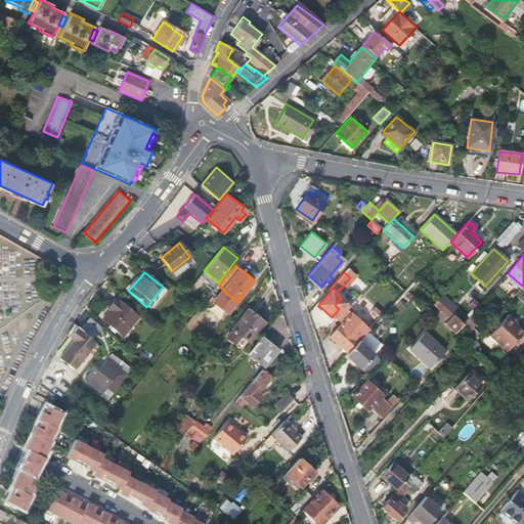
[(523,298),(523,297),(517,291),(515,294),(522,301),(523,298)]
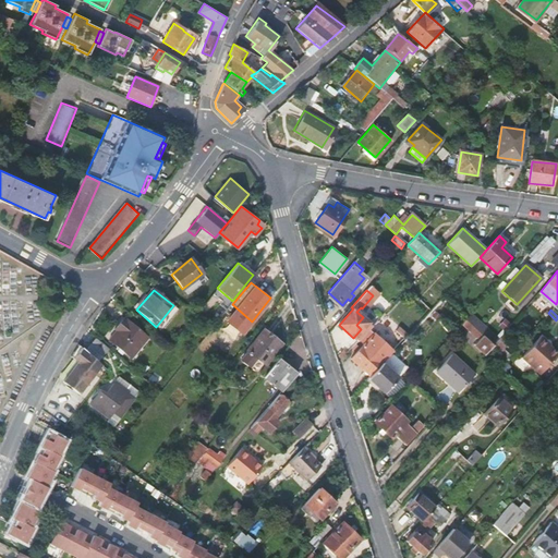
[(498,338),(471,313),(465,319),(483,335),(493,344),(498,338)]
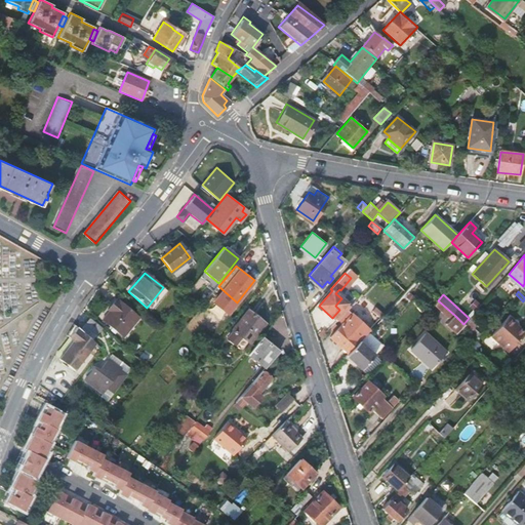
[(116,299),(108,309),(110,311),(102,320),(122,337),(138,318),(116,299)]
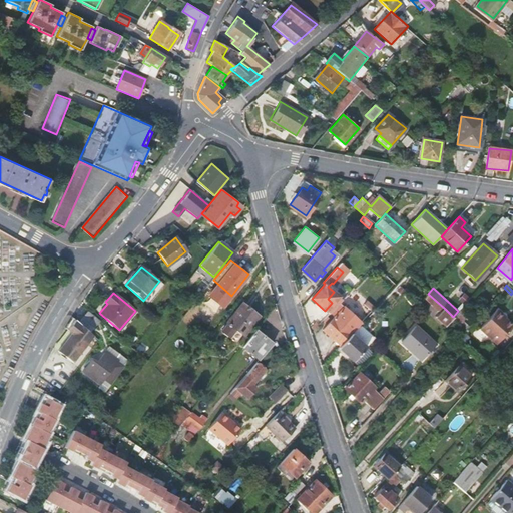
[(423,299),(439,314),(444,308),(428,294),(423,299)]
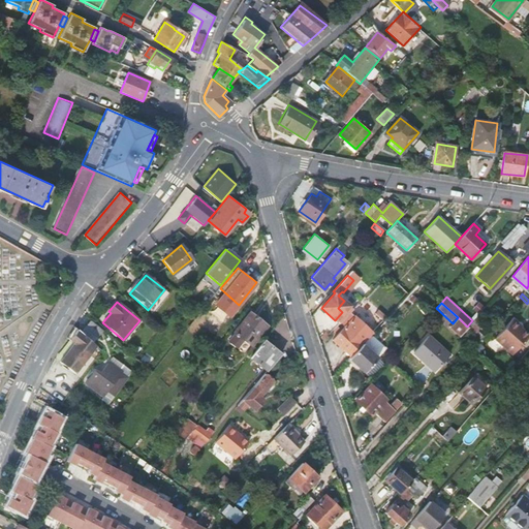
[(361,321),(350,311),(347,314),(358,323),(361,321)]
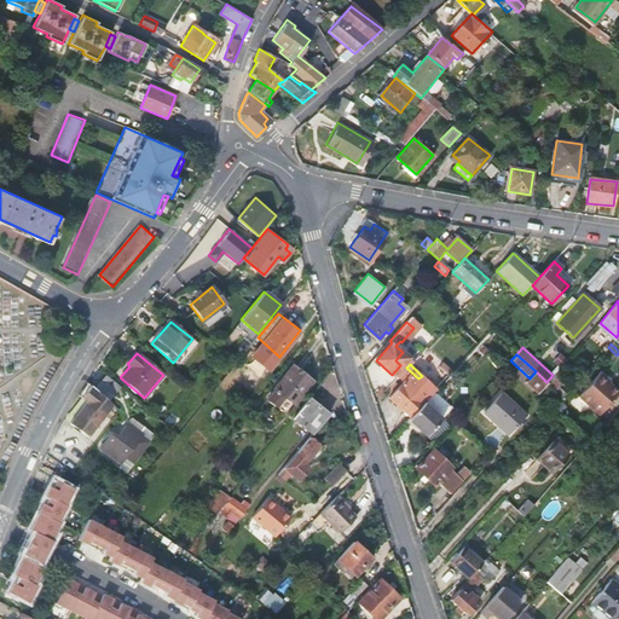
[(293,366),(276,388),(294,403),(311,381),(293,366)]
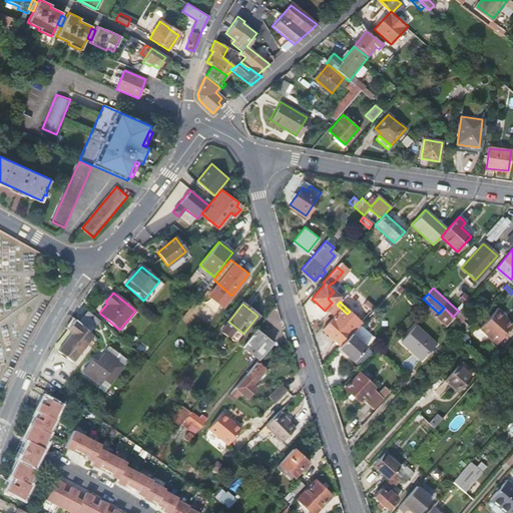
[(362,322),(350,312),(347,314),(337,305),(330,312),(335,317),(323,329),(340,345),(358,326),(362,322)]
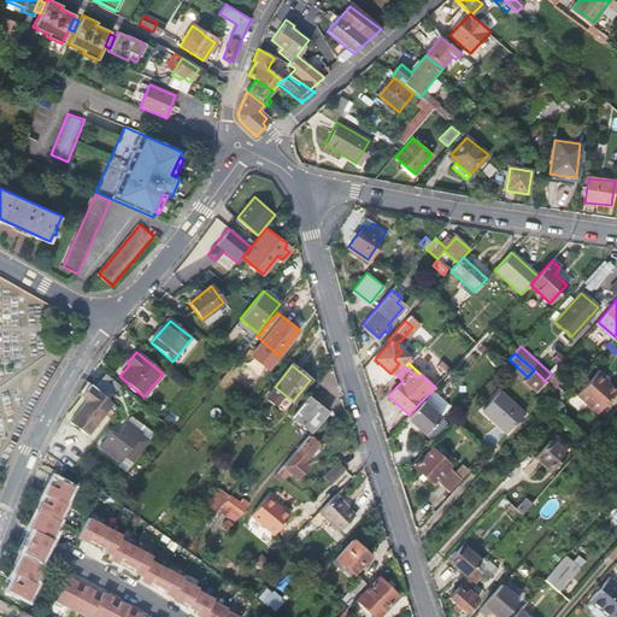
[(534,370),(528,377),(524,381),(536,391),(545,381),(534,370)]
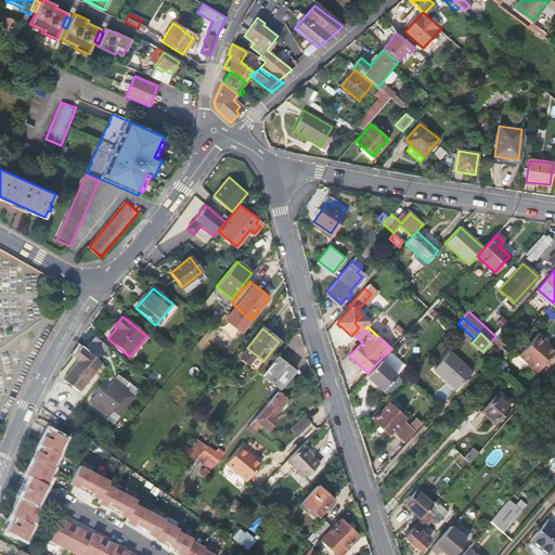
[(518,356),(537,372),(554,351),(537,335),(518,356)]
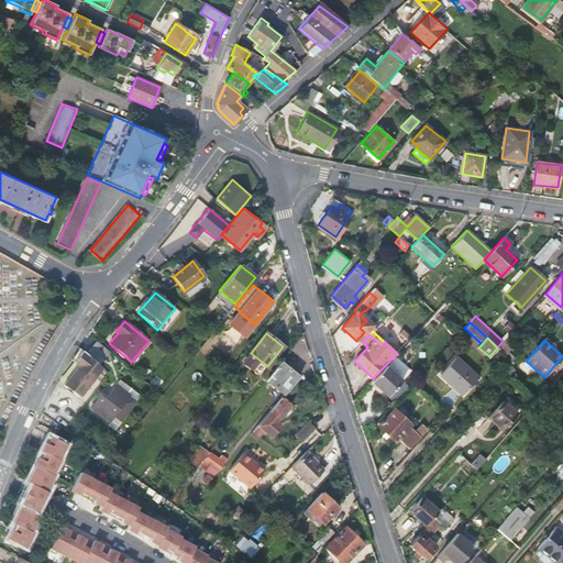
[(102,359),(108,351),(96,341),(90,349),(102,359)]
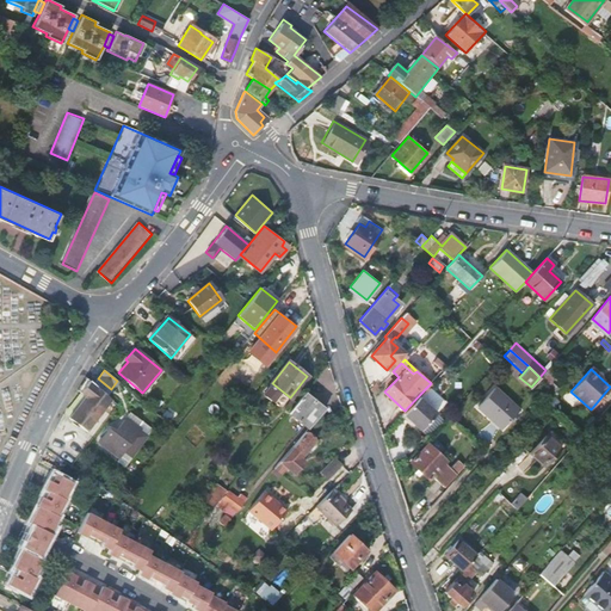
[(79,389),(81,392),(90,381),(86,377),(79,389)]
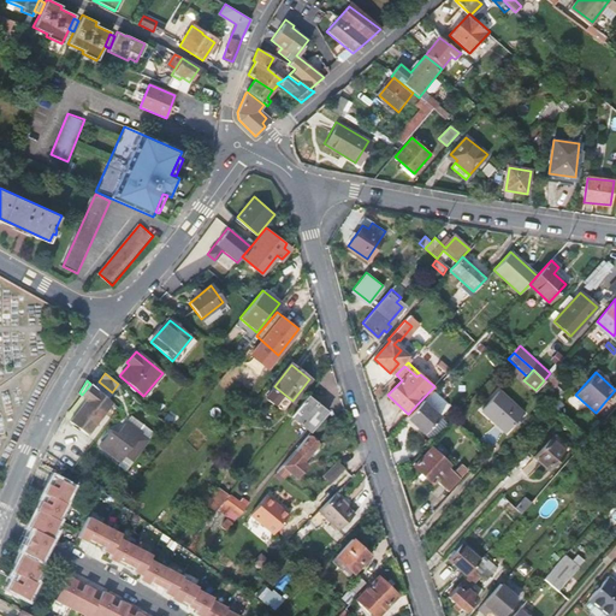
[(87,433),(111,401),(90,384),(82,395),(87,398),(70,420),(87,433)]
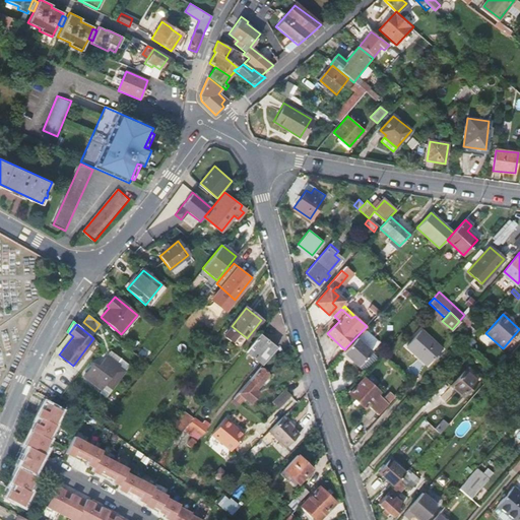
[(442,347),(420,328),(406,344),(428,364),(442,347)]
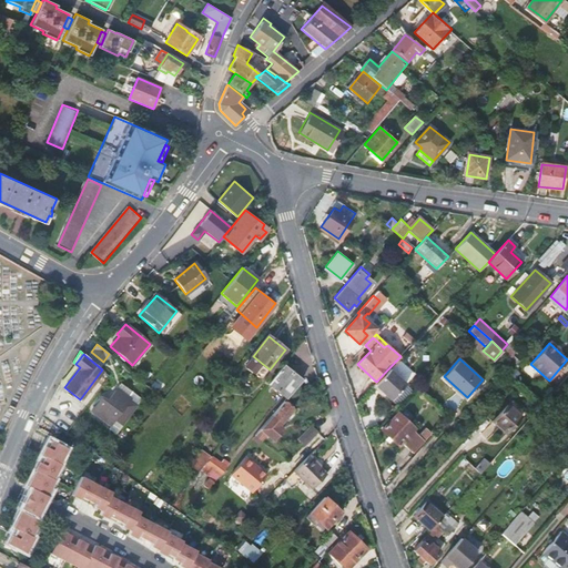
[(376,382),(375,384),(392,398),(401,388),(413,375),(413,371),(401,361),(396,361),(376,382)]
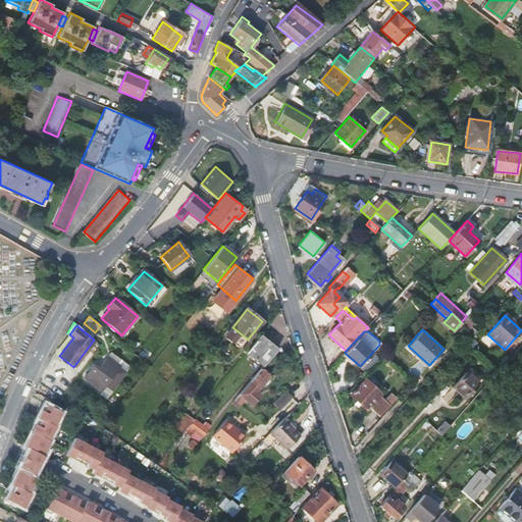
[(277,349),(260,334),(256,340),(253,344),(248,351),(264,365),(276,351),(277,349)]
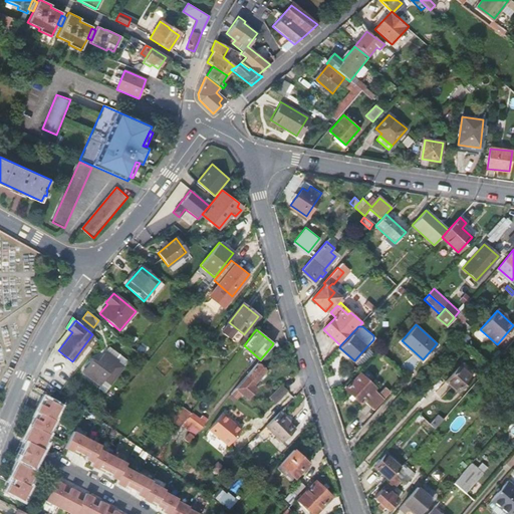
[(119,362),(105,351),(97,360),(94,357),(84,369),(96,379),(99,375),(105,379),(119,362)]
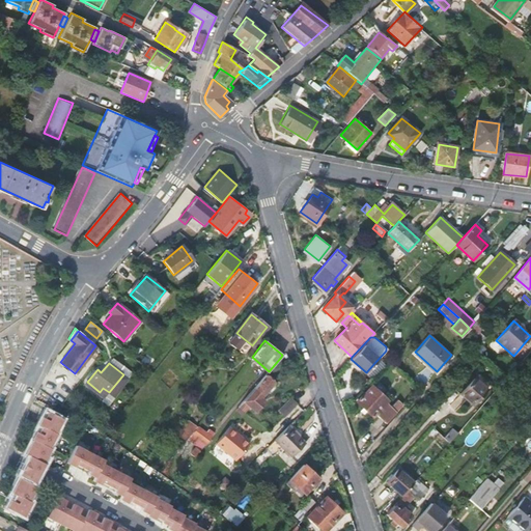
[(382,369),(374,363),(366,372),(372,379),(382,369)]
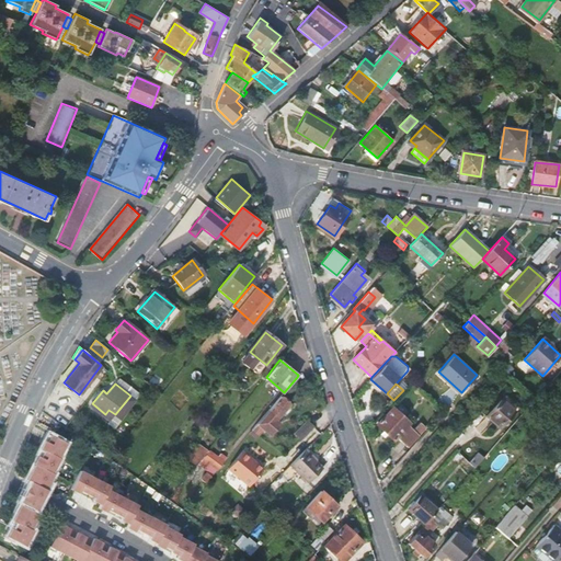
[(290,403),(282,395),(252,428),(262,437),(271,426),(276,430),(281,424),(276,420),(290,403)]
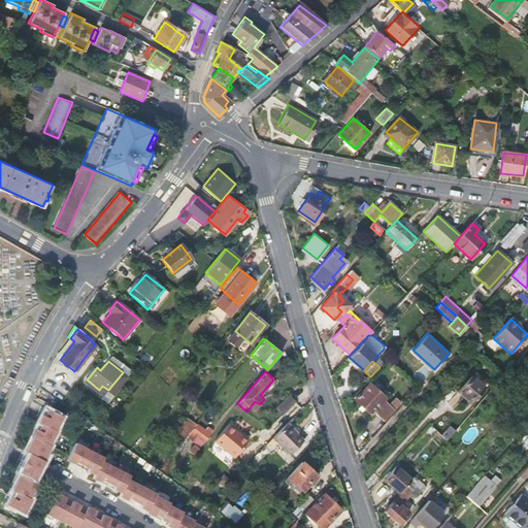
[(123,372),(108,390),(116,396),(130,378),(123,372)]
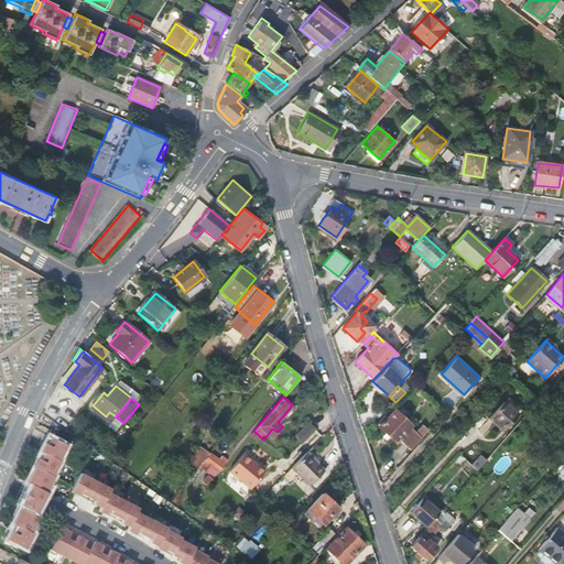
[(520,414),(506,401),(491,416),(506,430),(520,414)]
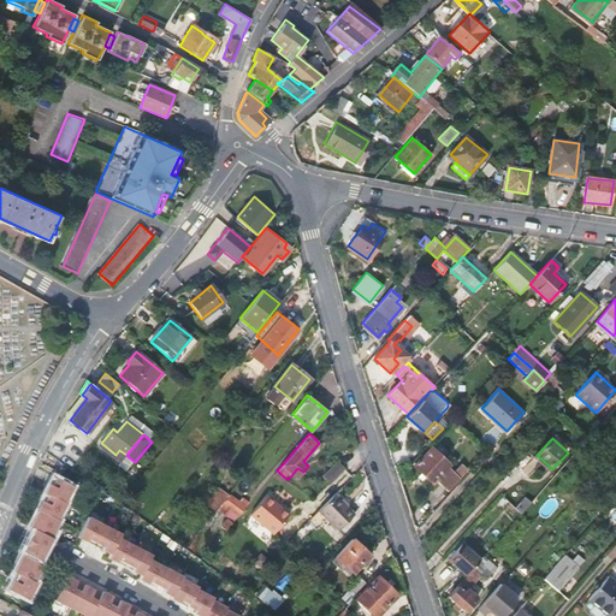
[(436,480),(449,493),(469,471),(460,462),(452,469),(448,467),(450,465),(444,458),(446,455),(442,450),(438,454),(431,446),(413,466),(432,483),(436,480)]
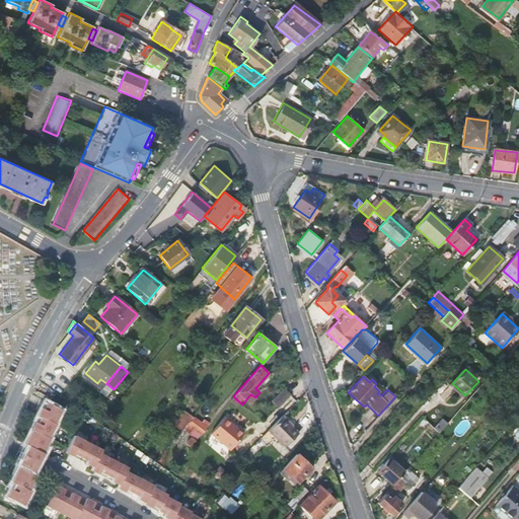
[(272,401),(278,406),(290,393),(284,388),(272,401)]
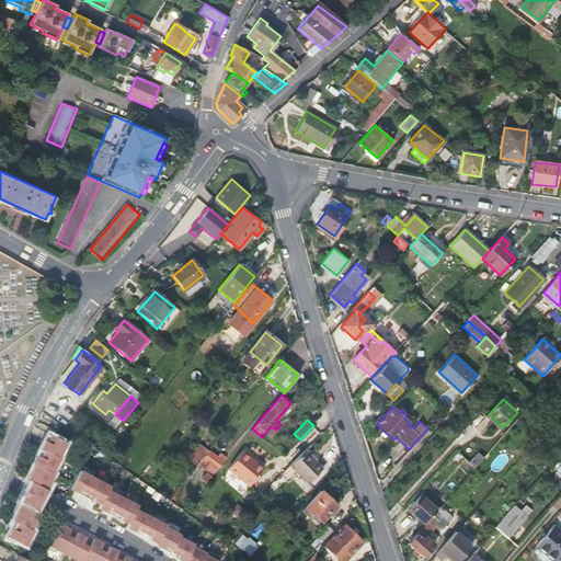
[(44,439),(39,448),(44,450),(58,457),(66,442),(50,434),(47,442),(44,439)]
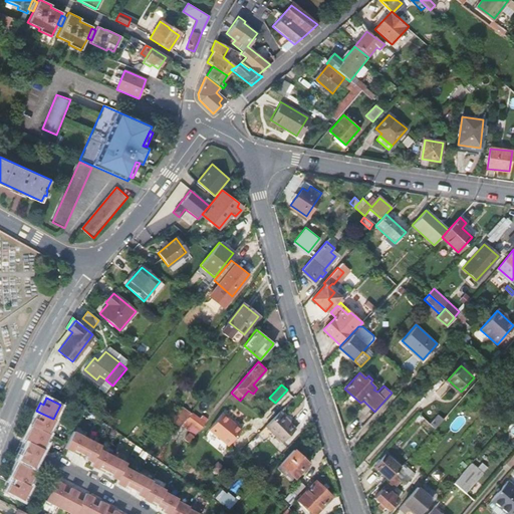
[(290,421),(280,411),(278,413),(288,423),(290,421)]
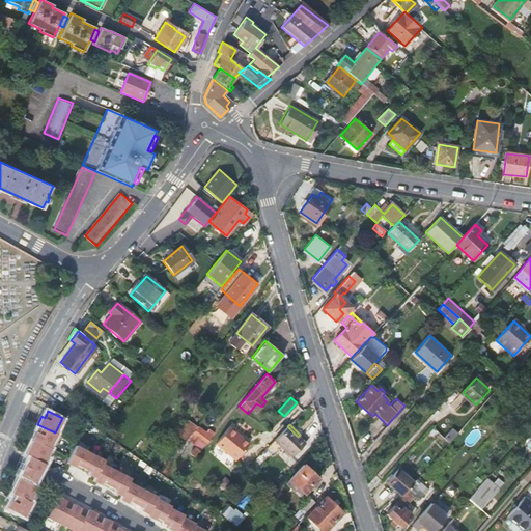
[(213,437),(198,425),(196,428),(195,429),(192,432),(206,444),(211,439),(212,439),(213,437)]
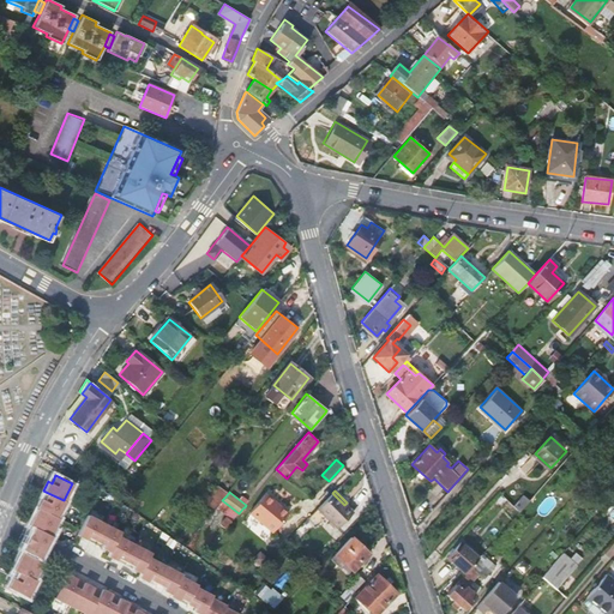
[(266,492),(264,495),(272,503),(276,500),(266,492)]
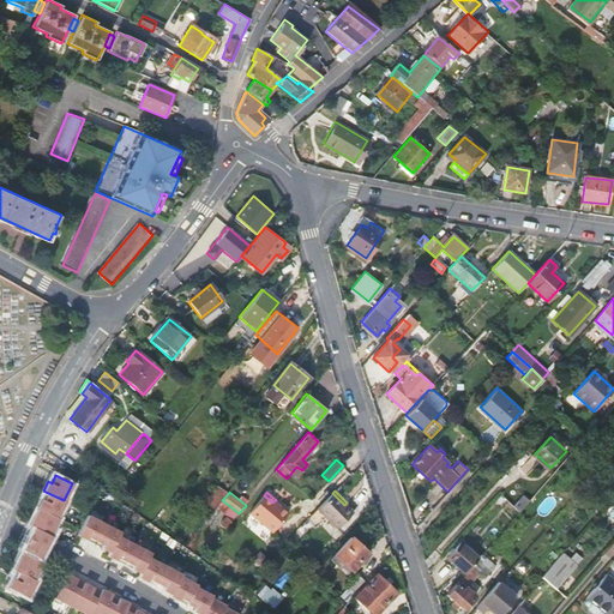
[(42,498),(37,507),(41,510),(56,518),(65,501),(64,500),(48,493),(44,500),(42,498)]
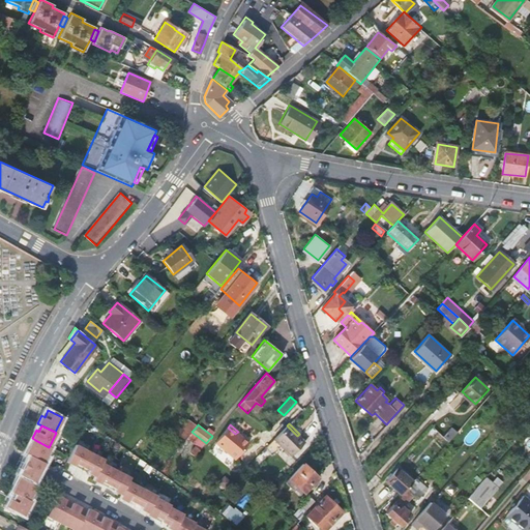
[(297,436),(287,425),(273,440),(290,457),(304,443),(297,436)]
